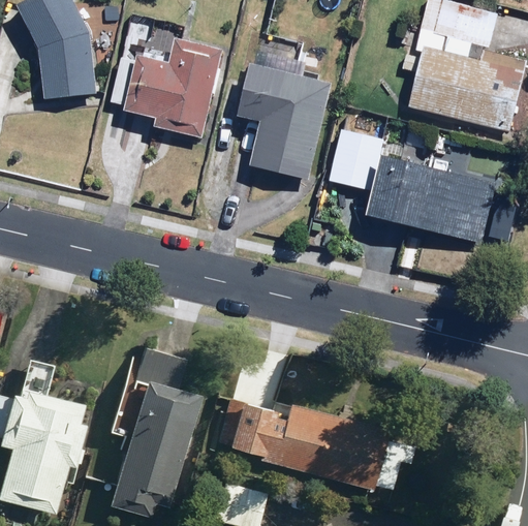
[(89,34),(70,0),(26,0),(17,5),(39,48),(43,97),(94,93),(89,34)]
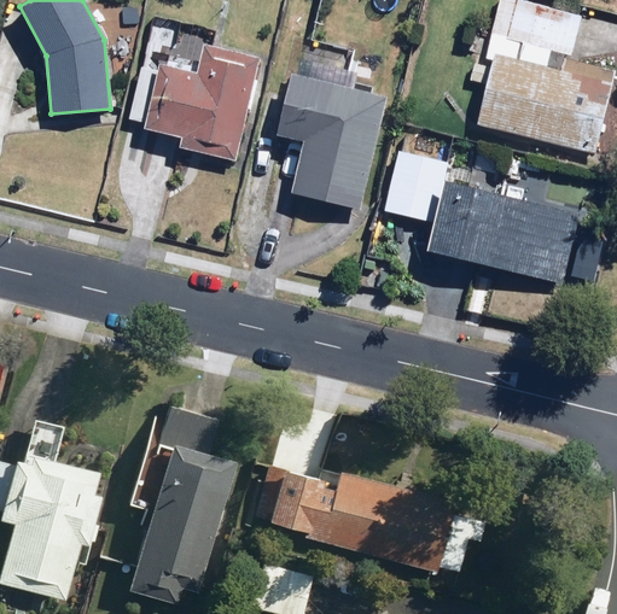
[(594,155),(615,72),(569,60),(581,15),(522,0),(499,0),(485,54),(500,58),(483,126),(594,155)]
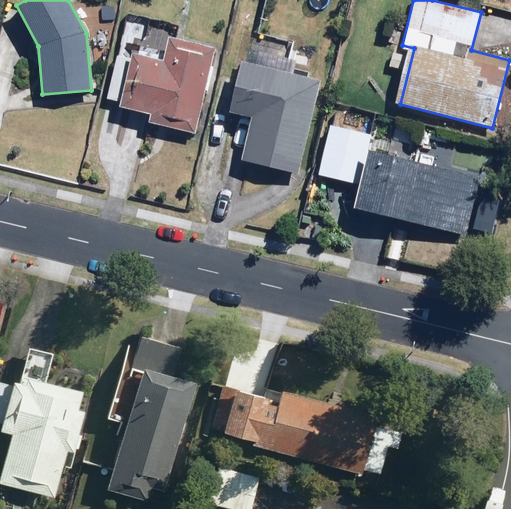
[(196,133),(214,47),(169,38),(164,60),(118,51),(107,101),(156,111),(153,124),(196,133)]
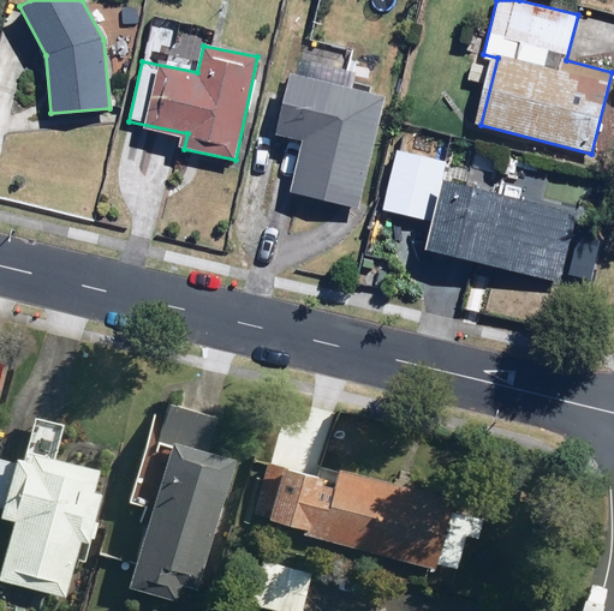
[(359,210),(385,97),(351,90),(356,67),(294,53),(276,131),(307,137),(293,196),(359,210)]
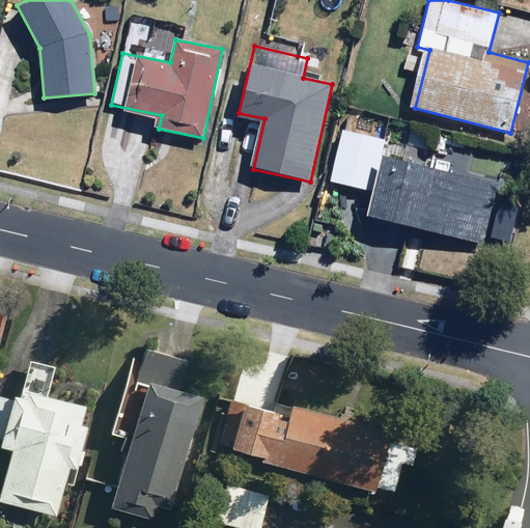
[(370,190),(365,216),(484,244),(499,182),(435,167),(443,132),(407,123),(397,162),(379,157),(370,190)]
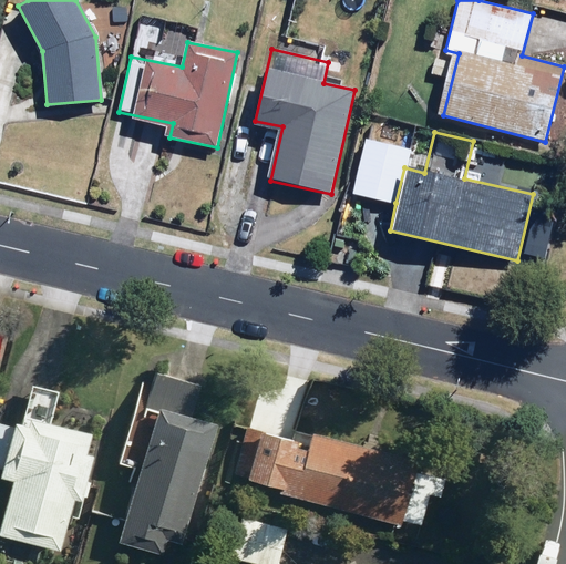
[(404,167),(409,149),(366,139),(352,193),(395,203),(404,167)]
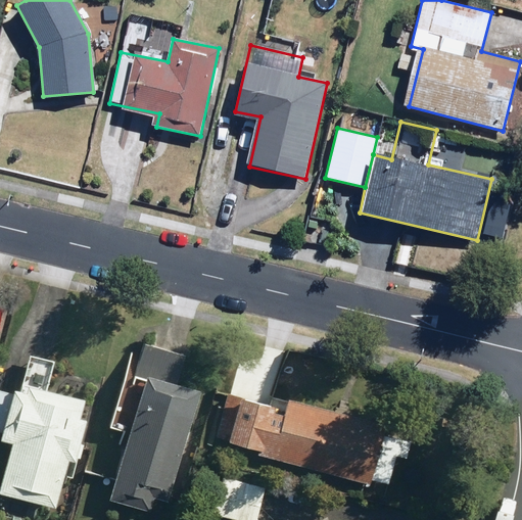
[(131,368),(142,371),(108,494),(145,505),(148,493),(165,499),(196,386),(174,380),(182,350),(138,338),(131,368)]
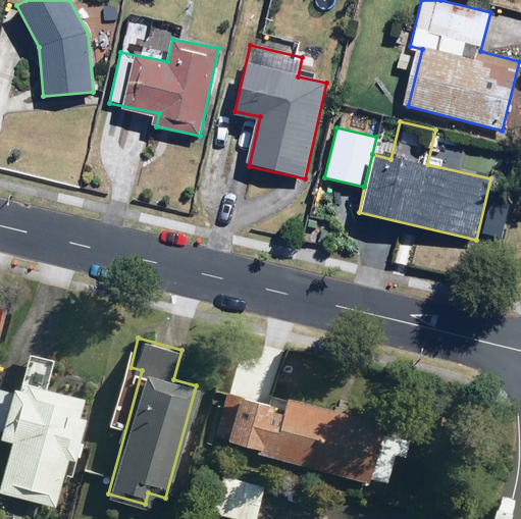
[(83,412),(73,410),(77,392),(44,384),(51,356),(25,350),(19,377),(11,375),(0,421),(0,435),(10,438),(0,481),(0,489),(52,503),(63,454),(72,456),(83,412)]
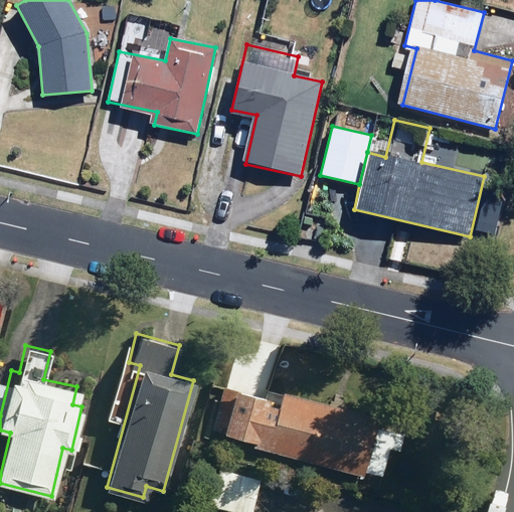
[(253,436),(251,444),(361,474),(363,468),(378,472),(383,455),(367,450),(377,413),(281,386),(276,402),(266,399),(270,384),(225,372),(211,424),(253,436)]
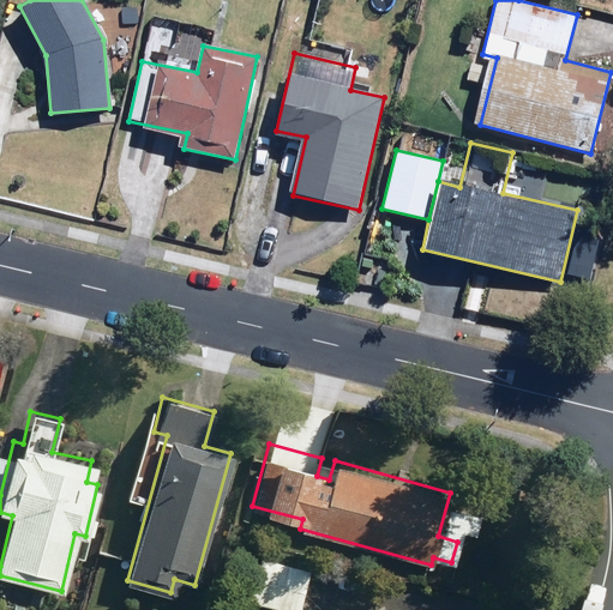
[(296,609),(308,568),(257,553),(245,596),(294,609),(296,609)]
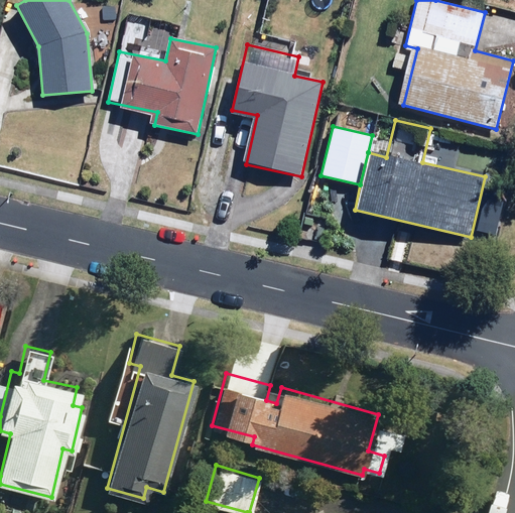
All buildings are outlined.
